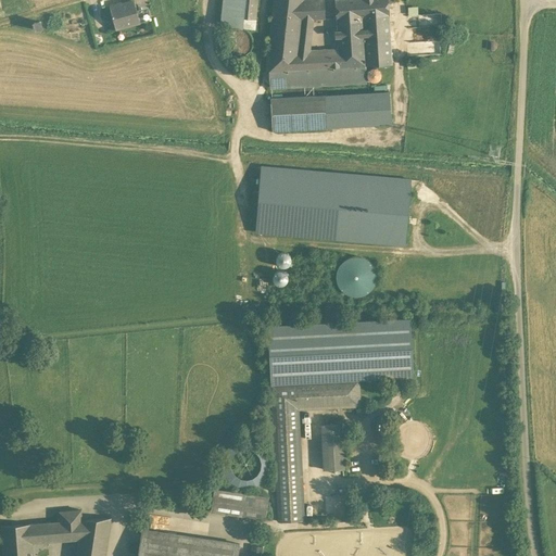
[(254,29),(257,0),(223,0),(220,26),(254,29)]
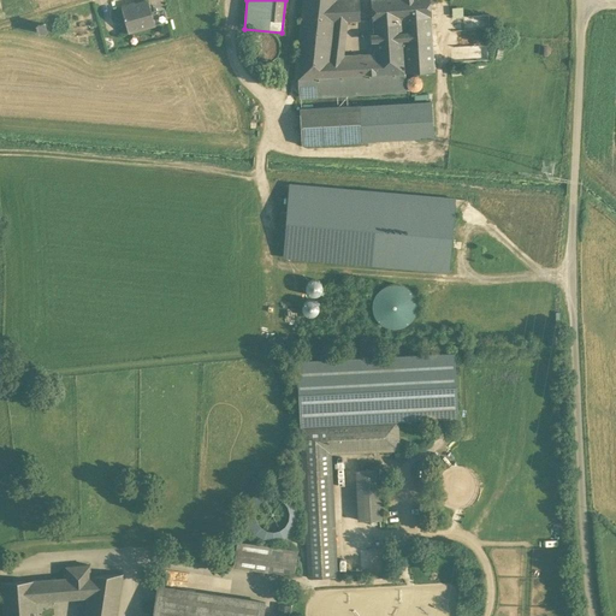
[(303,0),(295,80),(298,80),(300,98),(407,93),(407,73),(434,72),(434,66),(431,17),(432,17),(430,0),(371,0),(375,60),(342,60),(347,22),(361,19),(359,0),(303,0)]
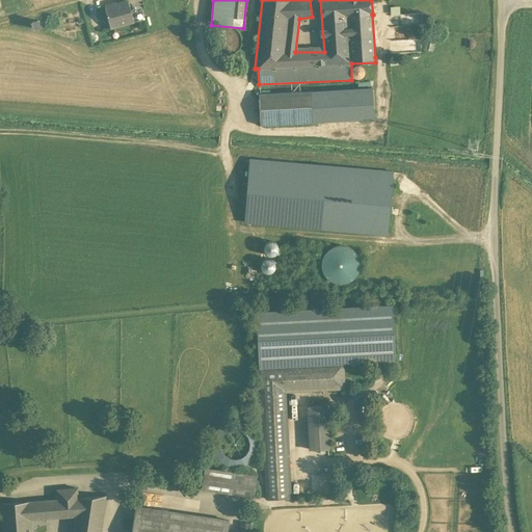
[(130,1),(104,8),(110,30),(144,21),(141,8),(132,10),(130,1)]
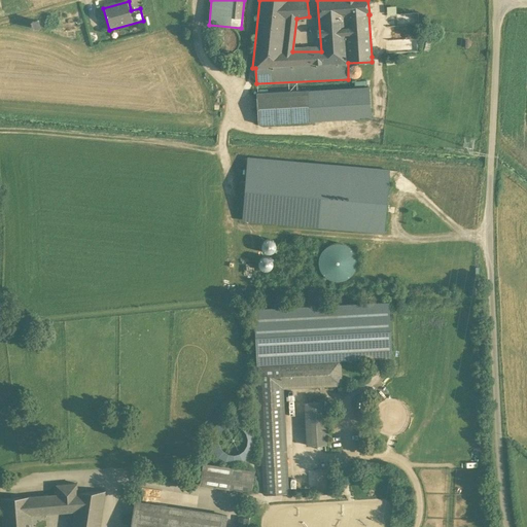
[(214,34),(212,40),(212,45),(215,50),(219,54),(224,55),(229,55),(233,53),(237,49),(239,45),(240,42),(239,38),(237,33),(235,31),(232,29),(227,28),(222,28),(218,30),(214,34)]
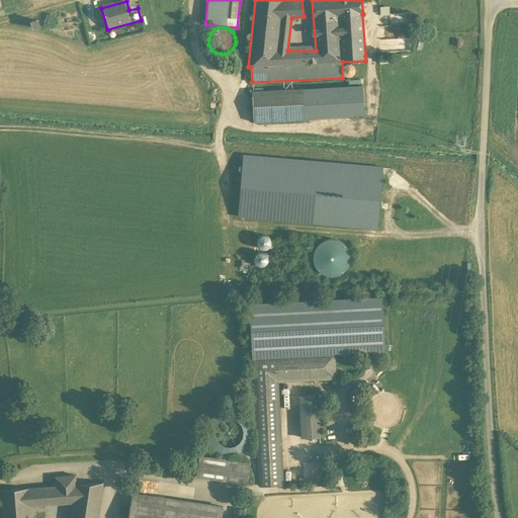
[(411,37),(387,38),(389,45),(394,45),(394,50),(411,50),(411,37)]
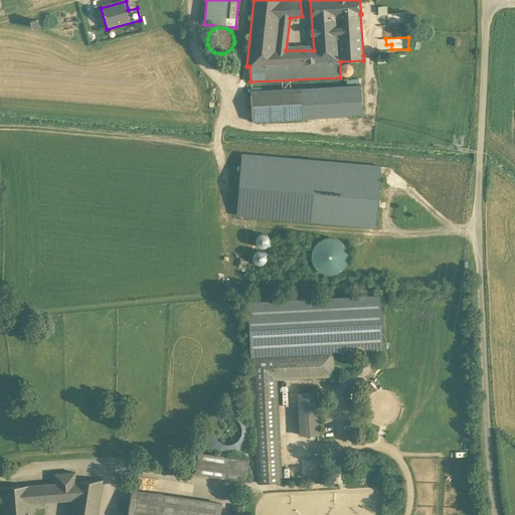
[(301,89),(250,92),(252,122),(303,119),(301,89)]
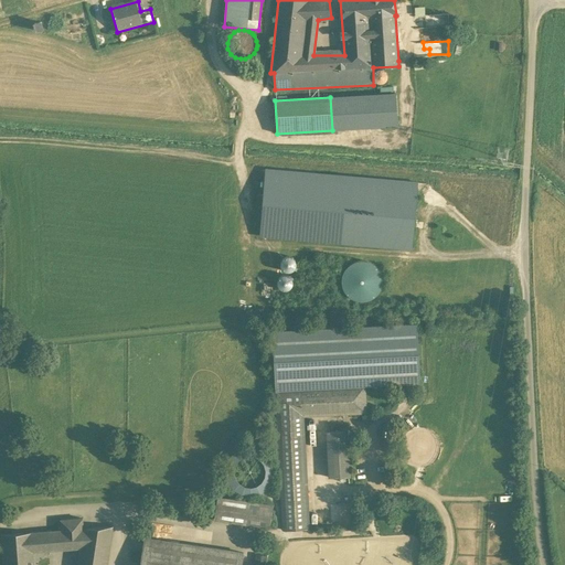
[(414,180),(259,169),(254,237),(412,252),(414,180)]
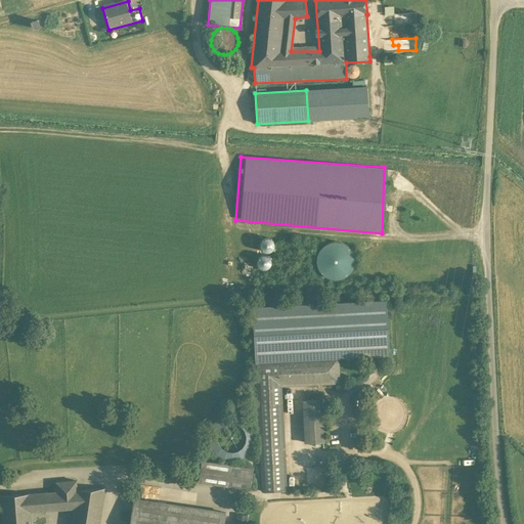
[(274,239),(263,236),(260,248),(272,251),(274,239)]
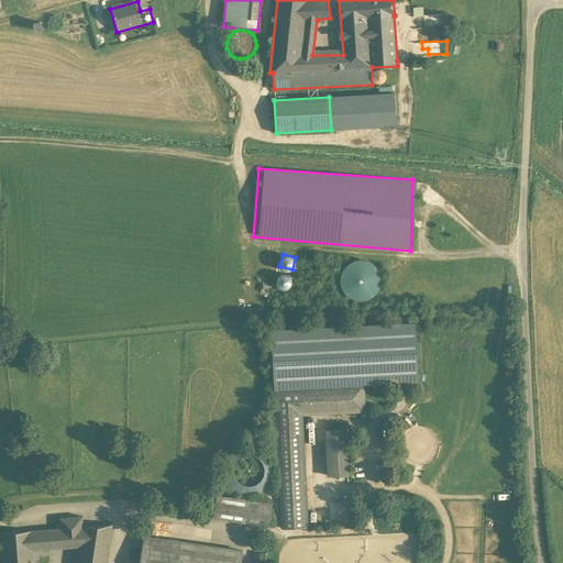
[(378,296),(376,261),(343,263),(345,298),(378,296)]
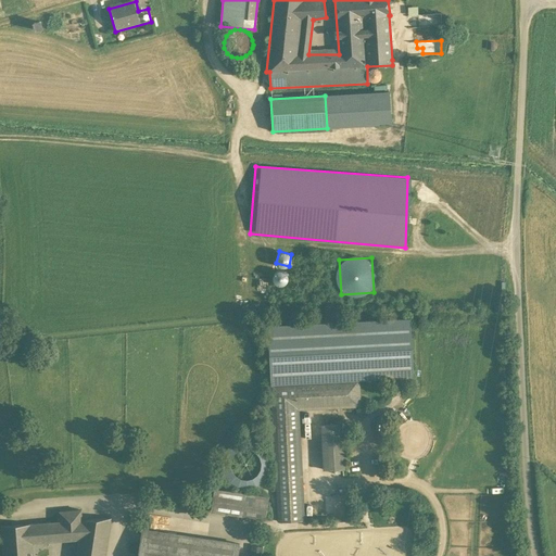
[(287,270),(273,272),(274,283),(287,283),(287,270)]
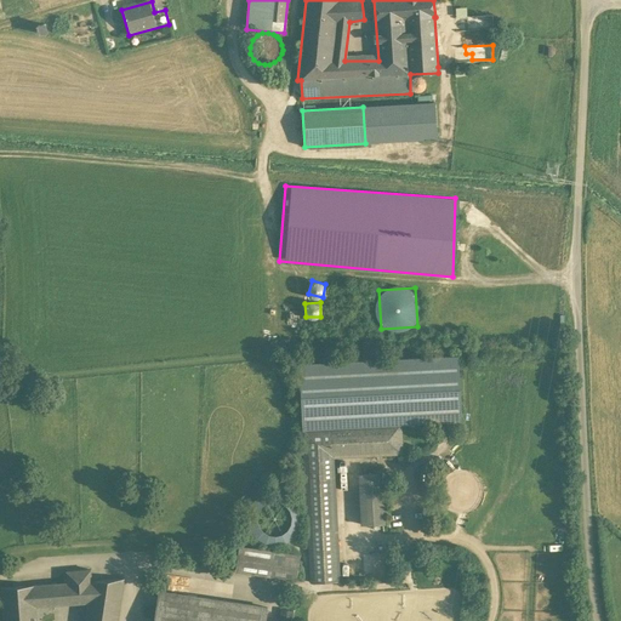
[(457,358),(298,366),(302,432),(309,587),(339,585),(334,460),(404,457),(402,427),(461,425),(457,358)]
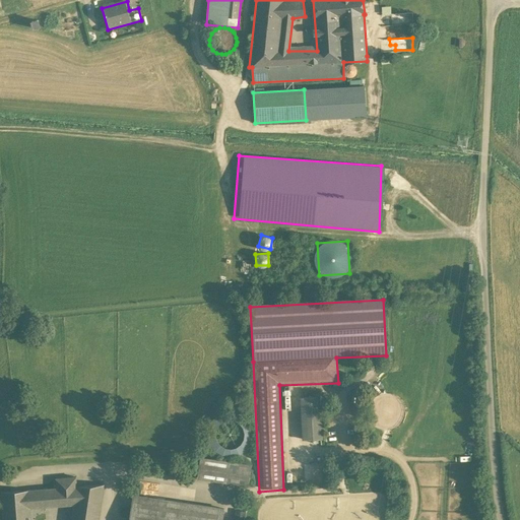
[(443,345),(443,326),(435,326),(435,345),(443,345)]
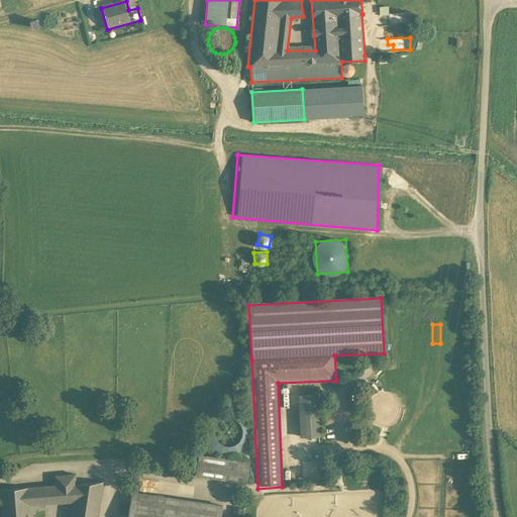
[(397,363),(391,372),(400,378),(406,369),(397,363)]
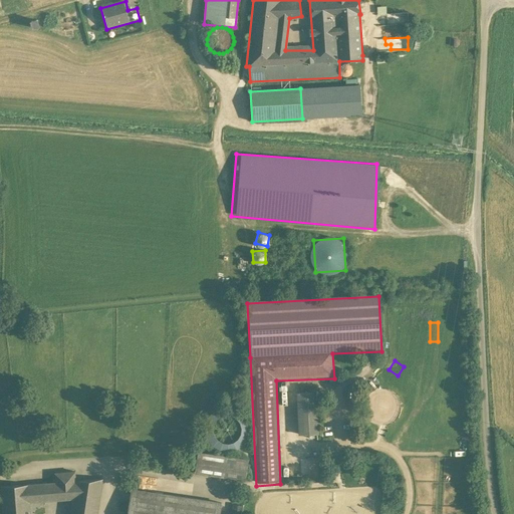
[(395,374),(387,384),(398,392),(405,381),(395,374)]
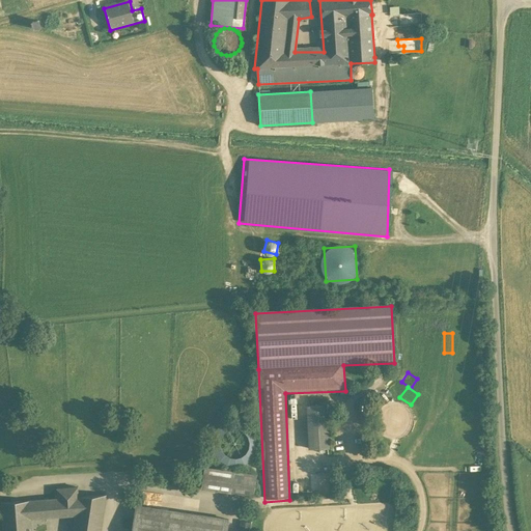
[(328,406),(307,407),(309,448),(330,447),(328,406)]
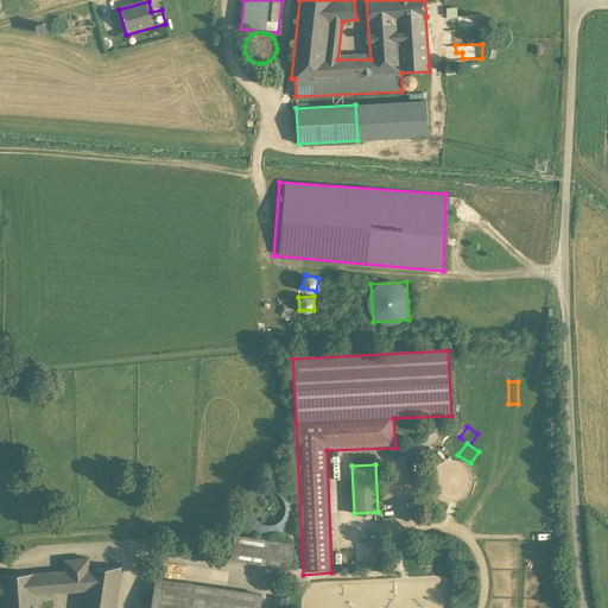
[(287,524),(292,517),(293,510),(292,501),(290,494),(284,489),(278,485),(271,483),(263,483),(255,487),(249,492),(246,499),(245,506),(245,514),(248,521),(253,526),(260,531),(267,532),(276,532),(282,529),(287,524)]
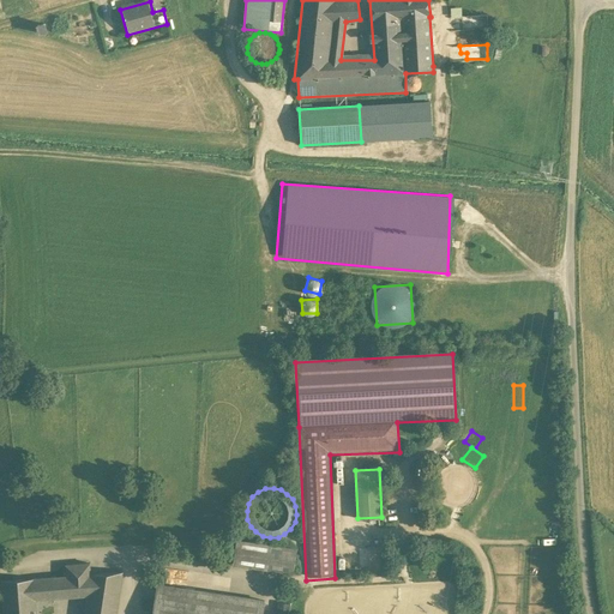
[(296,549),(236,541),(234,565),(293,573),(296,549)]
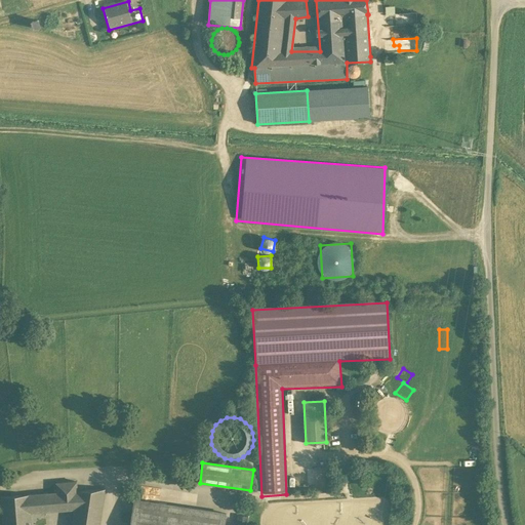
[(97,524),(104,489),(78,492),(78,483),(53,484),(54,495),(1,496),(1,524),(97,524)]
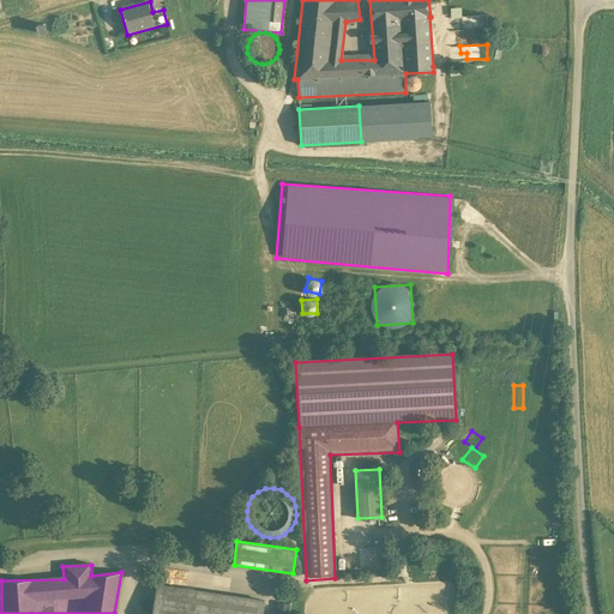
[(332,585),(333,613),(441,613),(440,581),(332,585)]
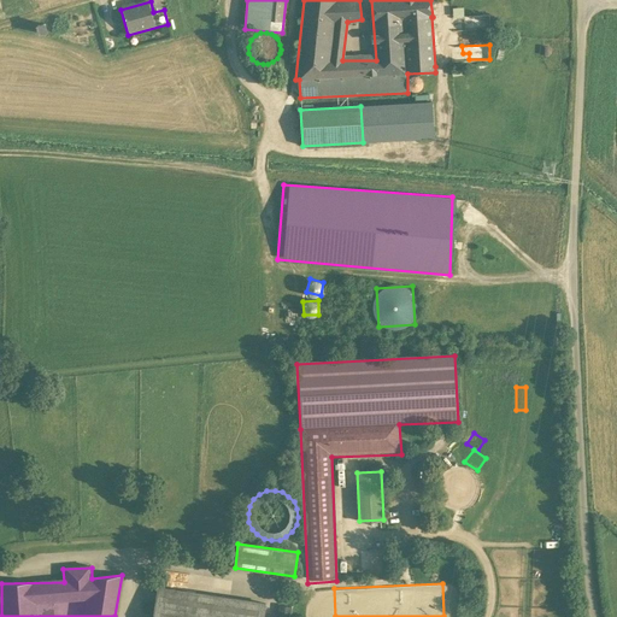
[(264,616),(266,606),(157,587),(151,616),(264,616)]
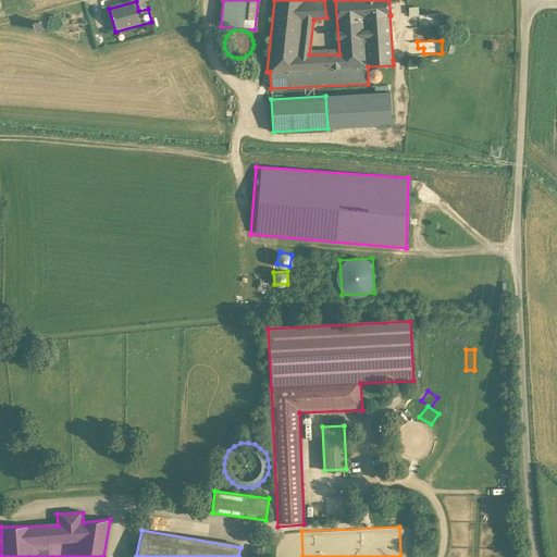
[(250,556),(263,556),(265,547),(254,545),(250,556)]
